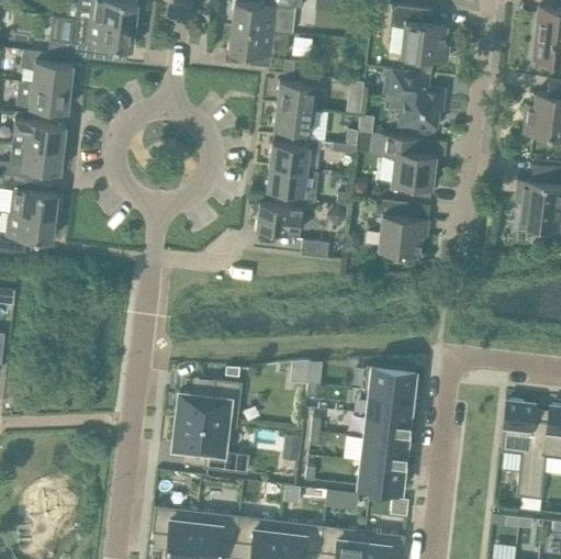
[(0,0),(0,8),(9,10),(9,0),(0,0)]
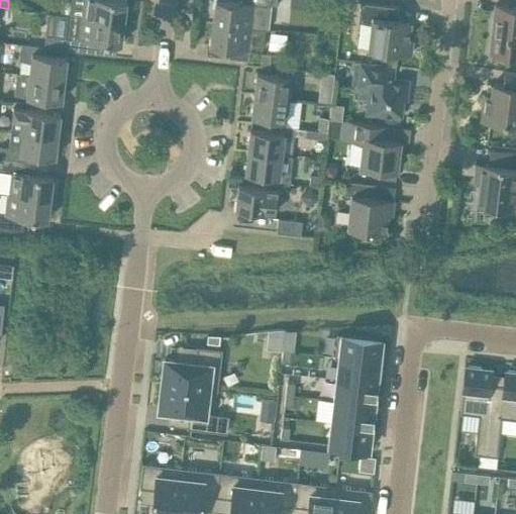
[(69,18),(124,24),(126,2),(109,0),(63,0),(61,17),(69,18)]
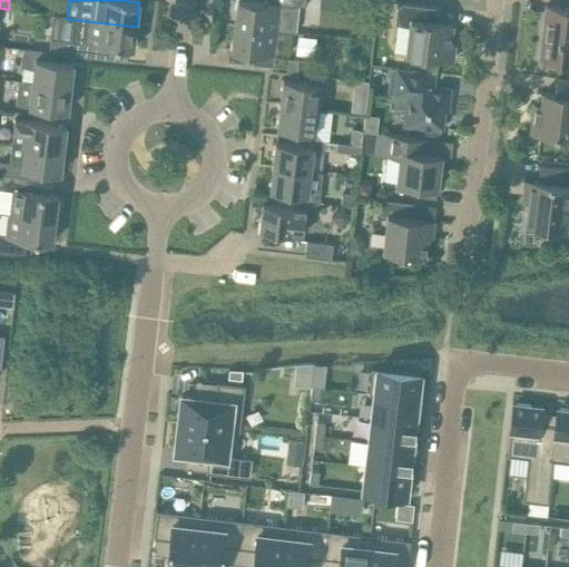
[(235,28),(296,35),(301,8),(305,8),(305,0),(270,0),(270,6),(238,1),(235,28)]
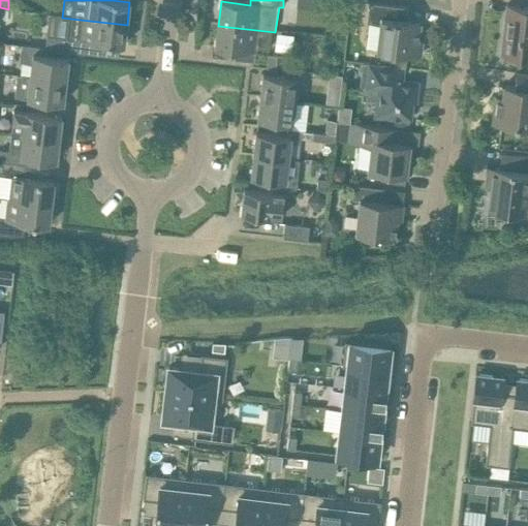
[(320,1),(318,13),(334,16),(335,2),(320,1)]
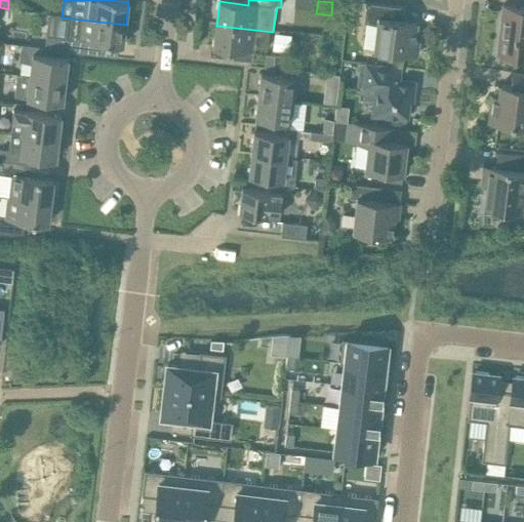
[(349,3),(336,1),(335,13),(348,14),(349,3)]
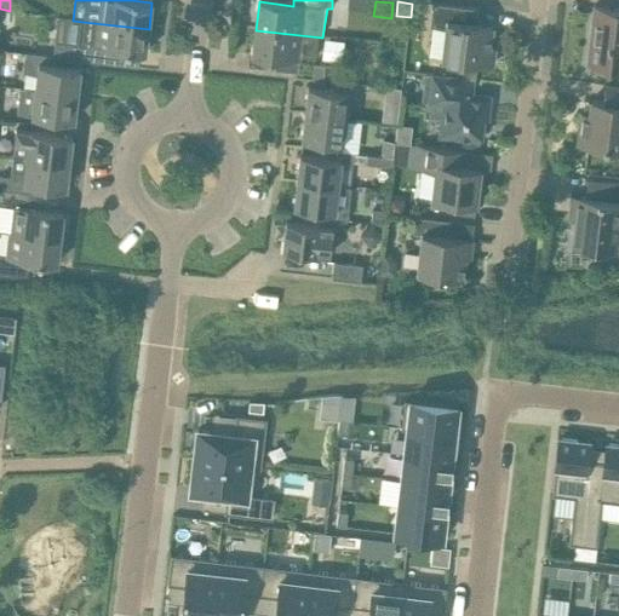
[(434,6),(431,29),(447,32),(442,62),(469,64),(493,68),(493,67),(488,67),(493,29),(477,28),(480,11),(434,6)]
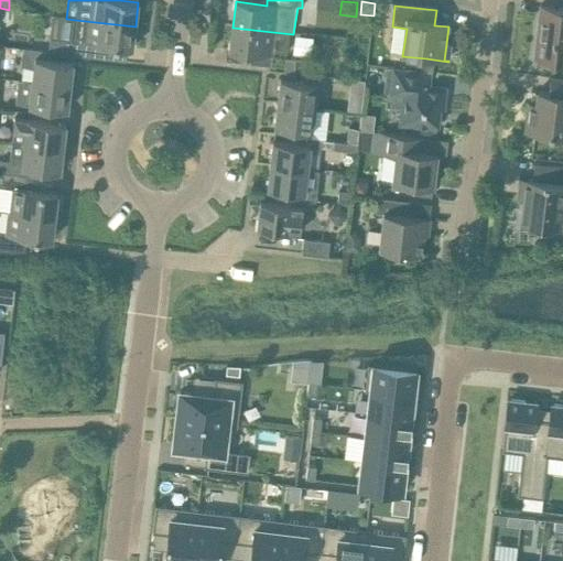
[(534,61),(556,63),(562,64),(562,10),(540,8),(534,61)]
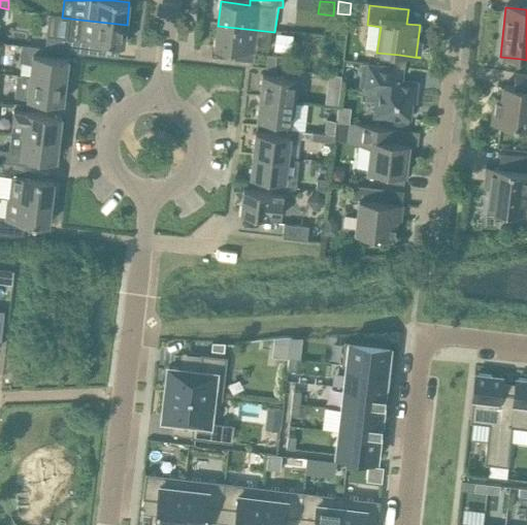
[(124,47),(127,25),(70,19),(68,39),(47,37),(46,51),(93,57),(95,43),(124,47)]
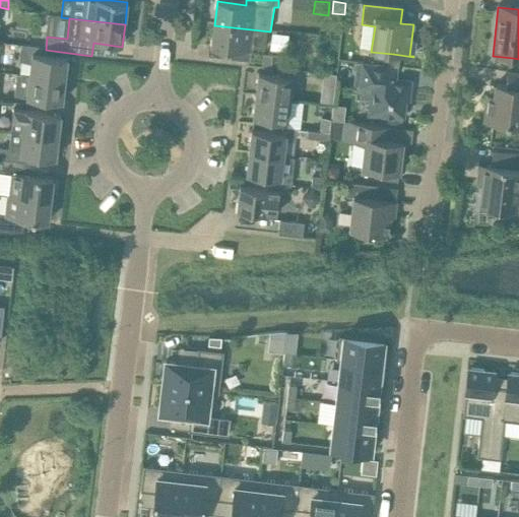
[(250,63),(251,53),(252,49),(265,51),(267,31),(270,33),(270,31),(214,25),(212,49),(232,51),(231,60),(250,63)]
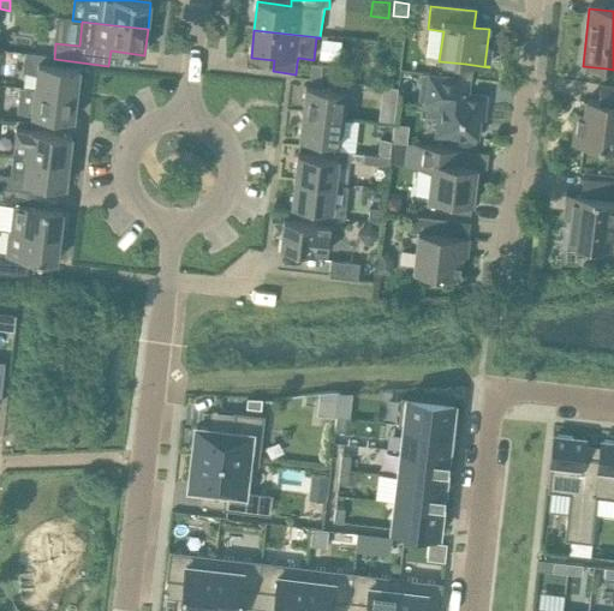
[(36,91),(77,96),(81,70),(49,66),(51,59),(25,55),(22,76),(37,76),(36,91)]
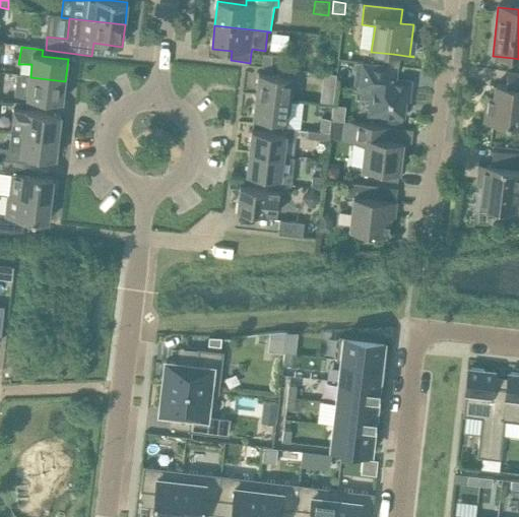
[(262,68),(271,69),(296,72),(297,65),(292,59),(281,58),(264,56),(262,68)]
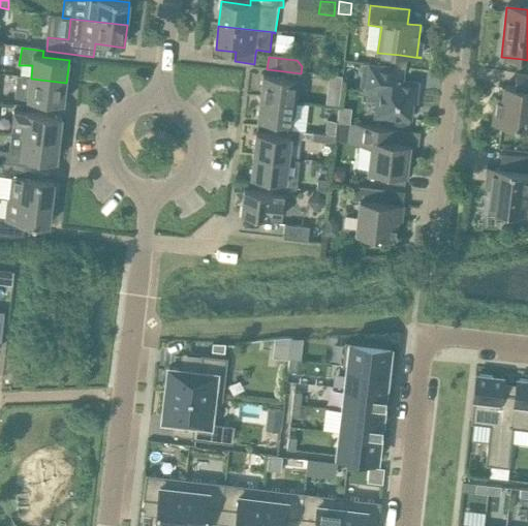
[(361,89),(367,90),(368,90),(366,102),(378,103),(376,118),(410,122),(412,104),(415,104),(417,86),(402,84),(404,71),(363,66),(361,89)]
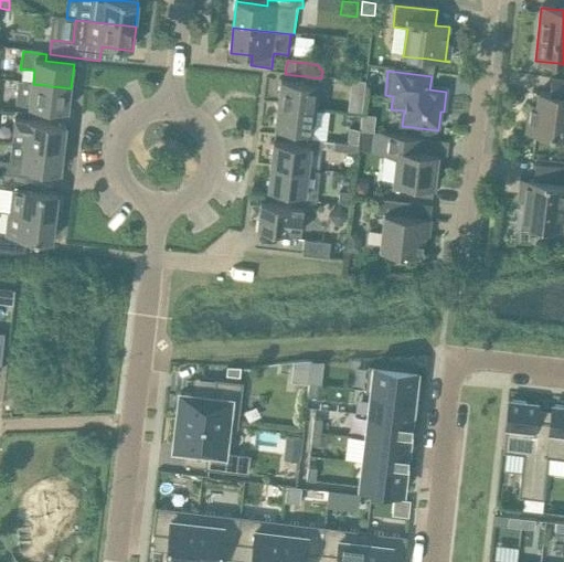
[(279,105),(316,109),(319,85),(282,81),(279,105)]
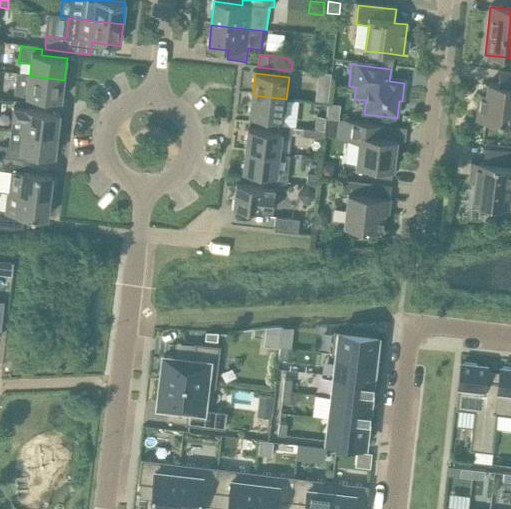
[(61,102),(64,80),(30,76),(28,88),(16,86),(14,97),(61,102)]
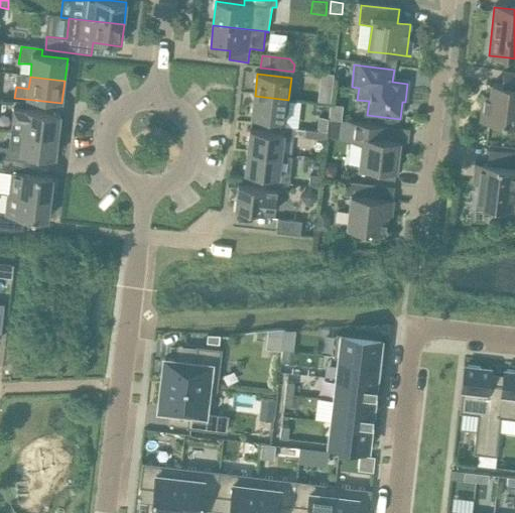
[(481,122),(501,124),(514,126),(514,89),(492,86),(491,97),(484,97),(481,122)]
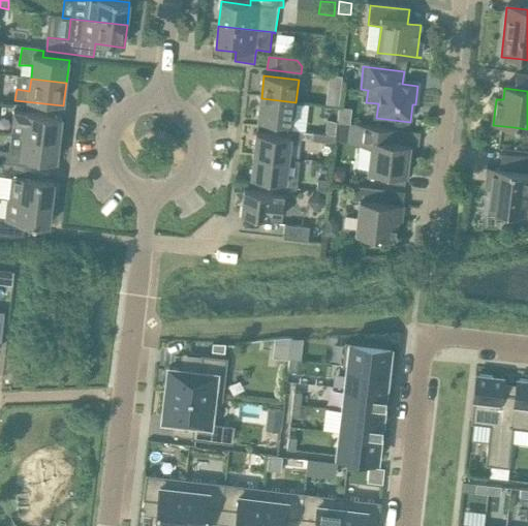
[(328,90),(325,104),(338,106),(340,92),(328,90)]
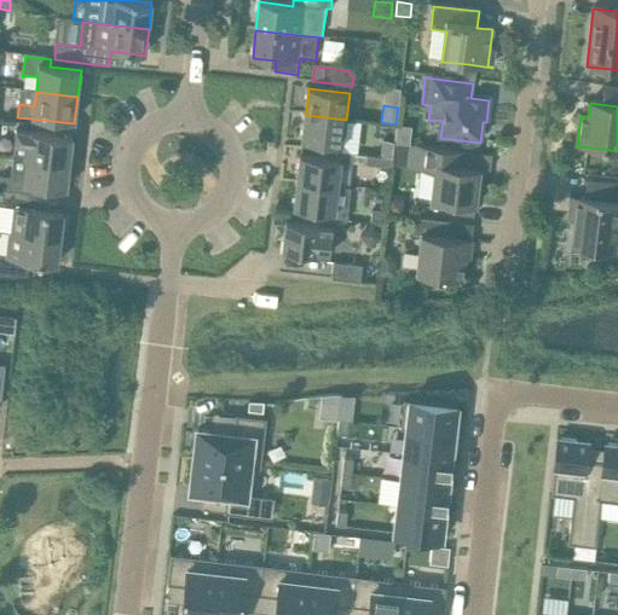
[(302,141),(327,145),(342,146),(346,120),(306,115),(302,141)]
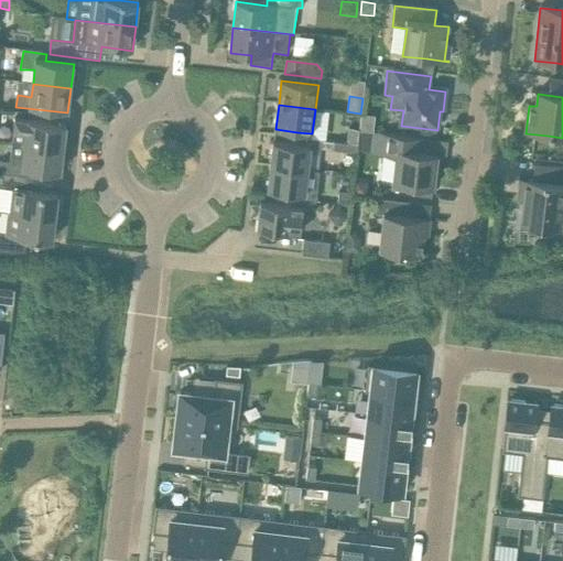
[(25,146),(63,150),(66,126),(14,120),(12,131),(26,133),(25,146)]
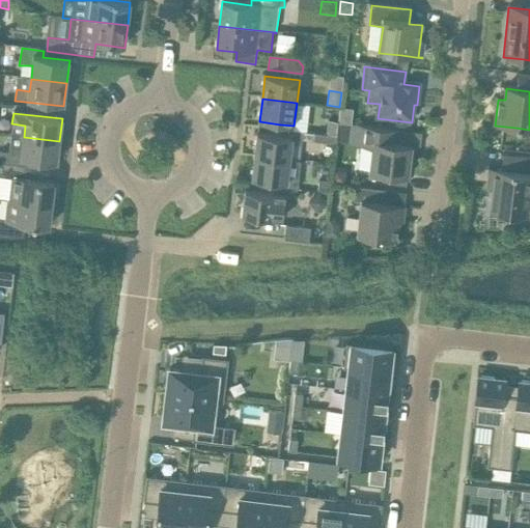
[(337,137),(338,123),(329,122),(327,136),(337,137)]
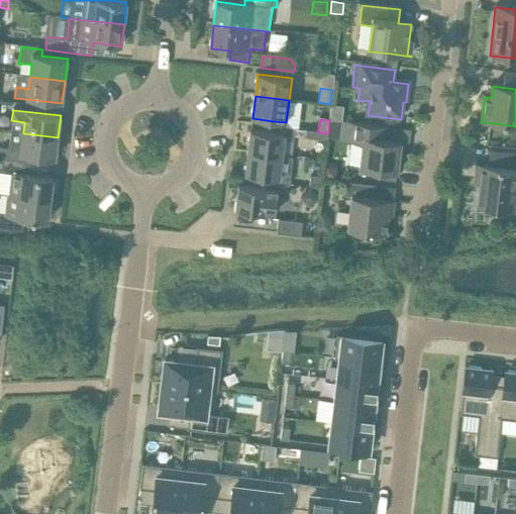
[(328,133),(328,140),(339,141),(342,122),(329,120),(328,133)]
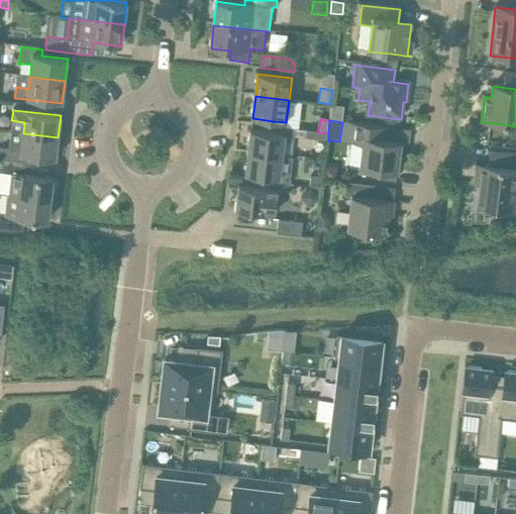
[(401,142),(397,141),(387,140),(389,128),(350,123),(348,142),(364,144),(359,174),(384,177),(384,172),(397,174),(401,142)]
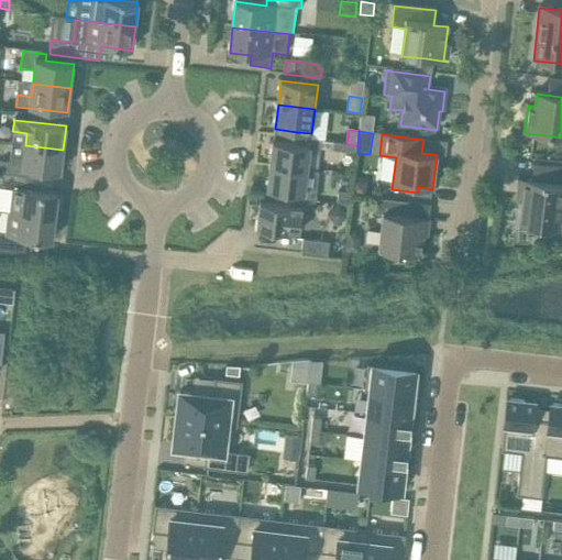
[(319,172),(321,151),(321,142),(321,141),(310,140),(309,146),(274,142),(271,166),(307,171),(319,172)]
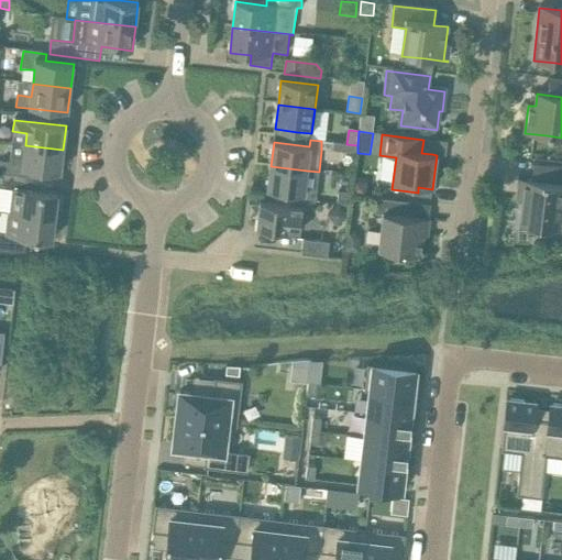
[(321,142),(321,151),(334,152),(335,143),(321,142)]
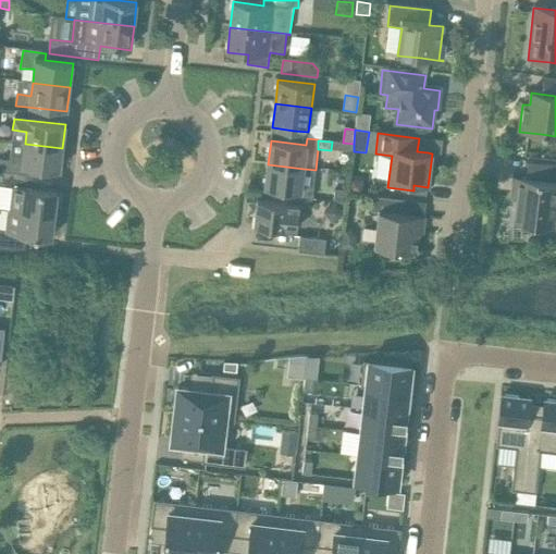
[(27,169),(60,172),(62,148),(25,144),(24,156),(11,156),(9,173),(27,174),(27,169)]
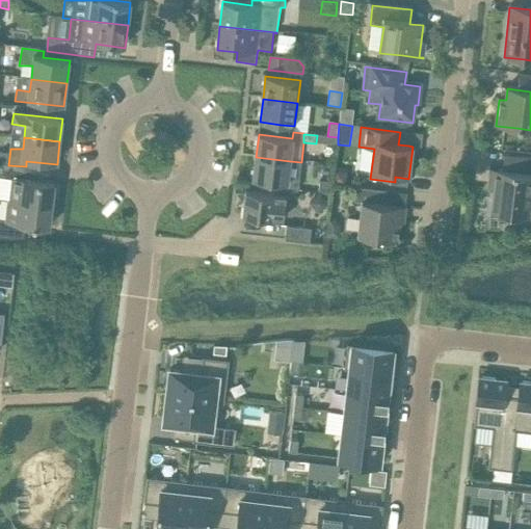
[(290,161),(256,157),(253,180),(283,184),(282,190),(298,192),(301,162),(290,161)]
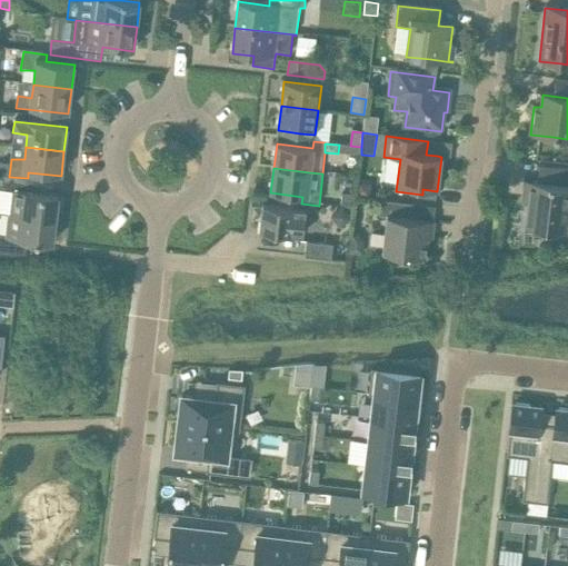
[(526,228),(548,231),(566,234),(567,217),(567,170),(552,169),(550,186),(525,182),(522,204),(528,205),(526,228)]
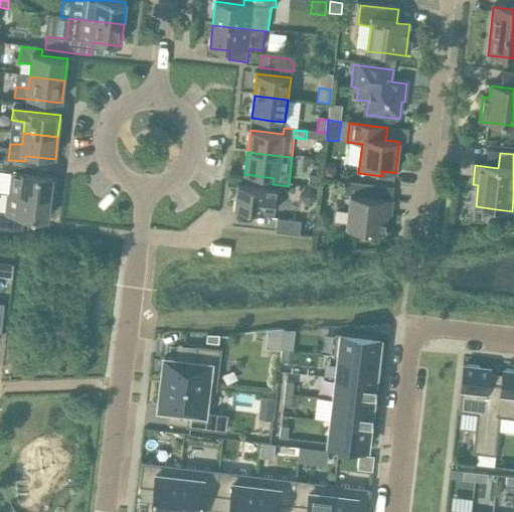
[(9,194),(50,199),(53,177),(24,174),(25,162),(25,161),(8,160),(7,160),(5,160),(0,158),(0,172),(11,173),(9,194)]
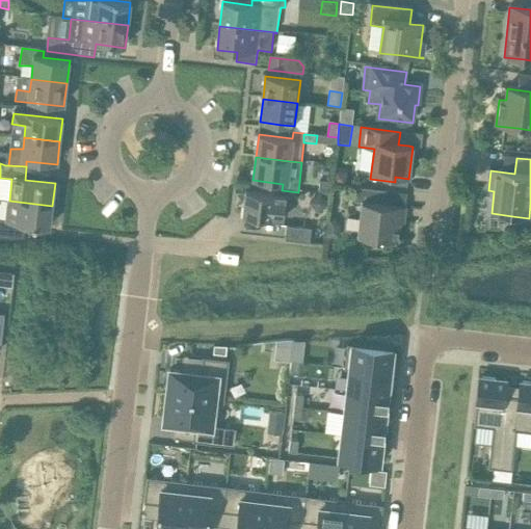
[(329,193),(330,183),(321,182),(320,192),(329,193)]
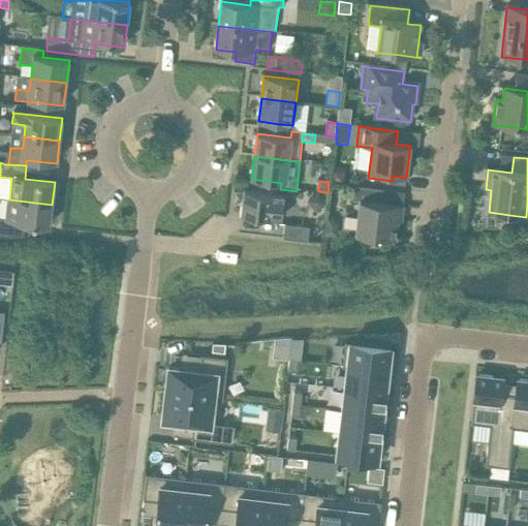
[(356,236),(375,238),(396,241),(398,221),(402,222),(404,206),(383,204),(384,190),(354,187),(353,202),(360,203),(356,236)]
